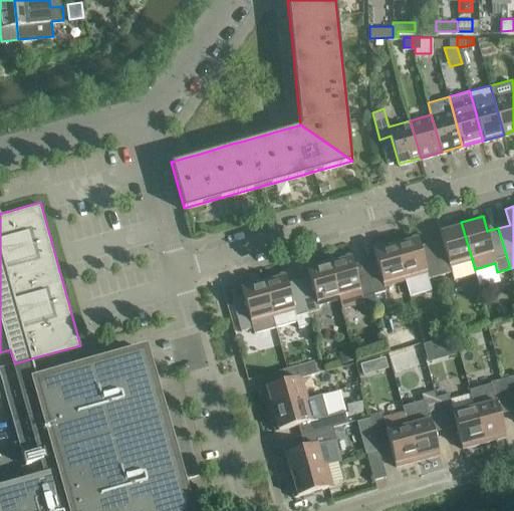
[(444,243),(432,246),(440,273),(452,270),(454,278),(475,272),(475,269),(461,222),(439,228),(444,243)]
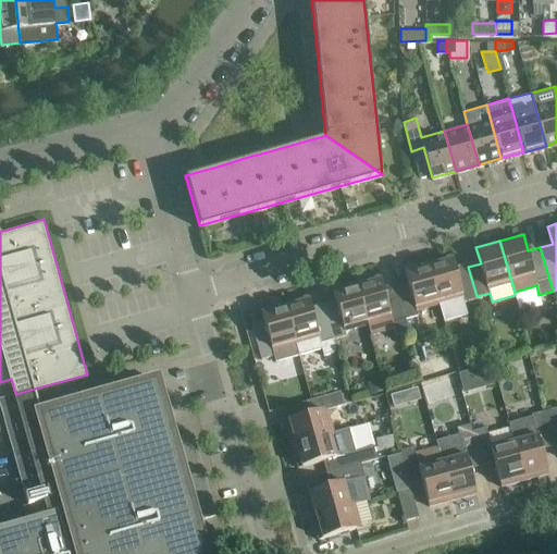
[(452,254),(428,260),(440,302),(438,302),(444,319),(467,312),(463,300),(477,296),(468,267),(456,271),(452,254)]
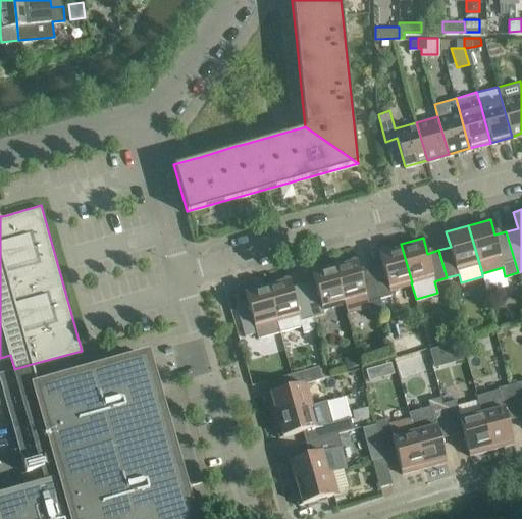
[(383,266),(371,269),(379,297),(392,294),(390,289),(411,282),(412,282),(401,244),(378,250),(383,266)]
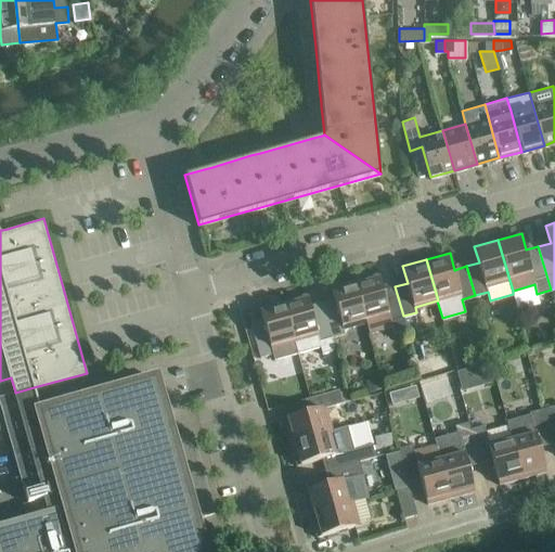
[(378,273),(355,280),(366,321),(370,332),(391,325),(394,332),(407,329),(403,316),(395,286),(383,290),(378,273)]
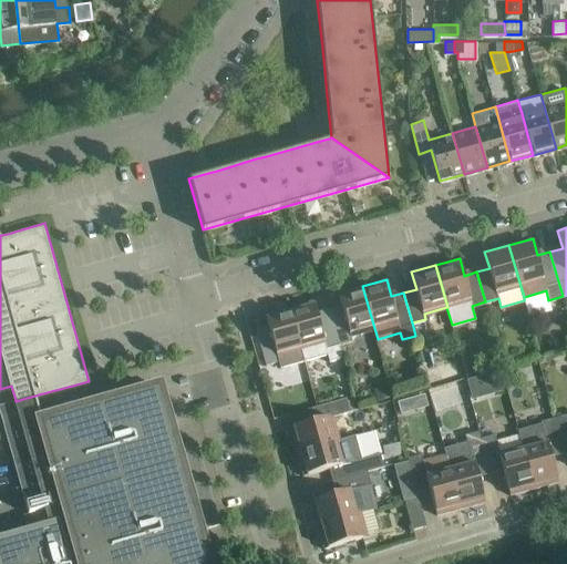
[(343,310),(330,314),(339,344),(352,339),(351,335),(374,328),(362,286),(338,293),(341,304),(343,310)]
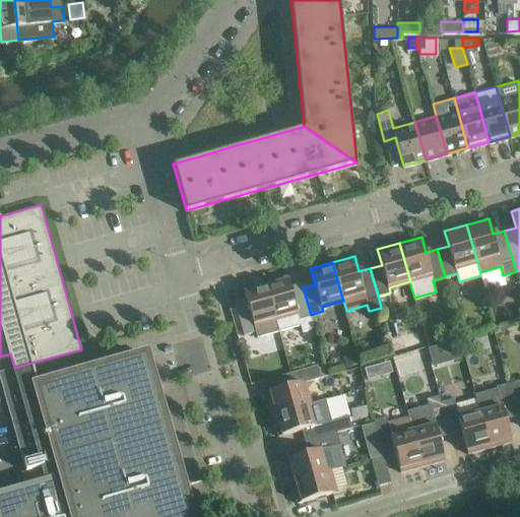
[(287,274),(265,281),(276,320),(278,329),(300,323),(302,330),(314,326),(311,315),(303,287),(291,291),(287,274)]
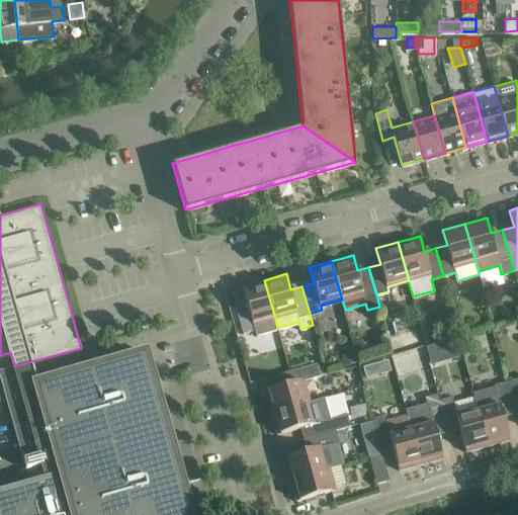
[(247,302),(235,305),(243,332),(255,329),(257,334),(277,328),(275,319),(264,280),(242,286),(247,302)]
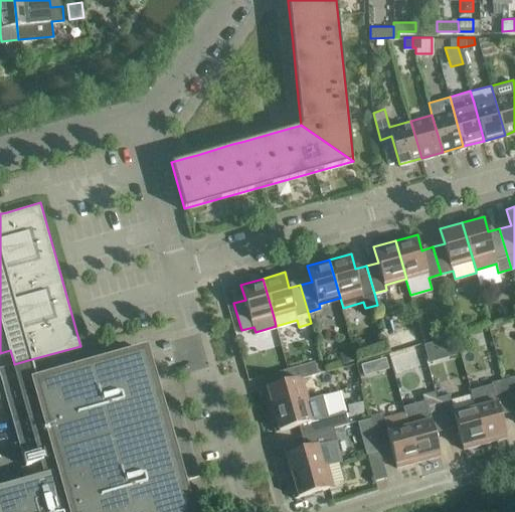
[(466,330),(456,333),(460,345),(469,343),(466,330)]
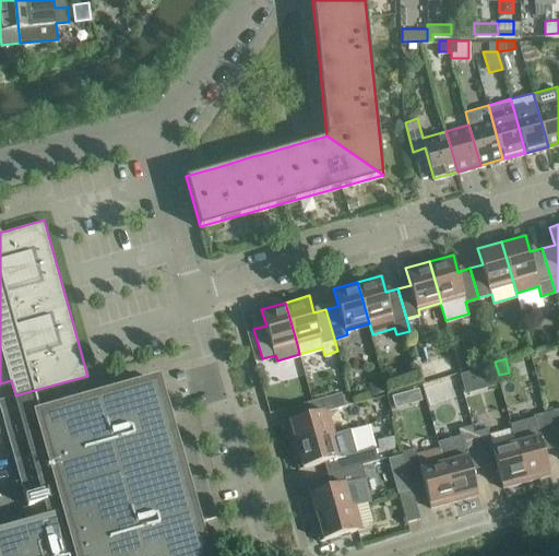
[(490,362),(473,367),(478,386),(496,381),(490,362)]
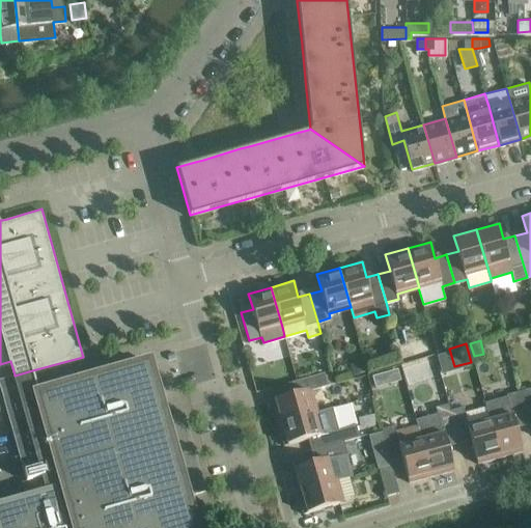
[(449,349),(438,352),(443,369),(454,366),(449,349)]
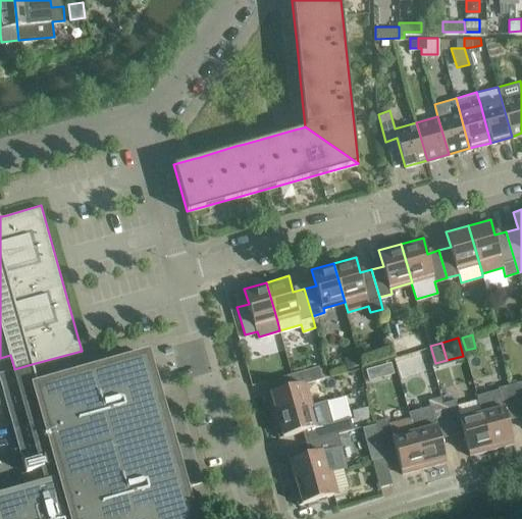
[(31,487),(8,495),(0,496),(0,518),(192,518),(183,486),(201,481),(191,444),(179,406),(161,411),(146,356),(140,357),(139,358),(106,367),(105,367),(38,386),(32,364),(14,369),(14,368),(0,372),(0,378),(25,471),(31,470),(31,487)]
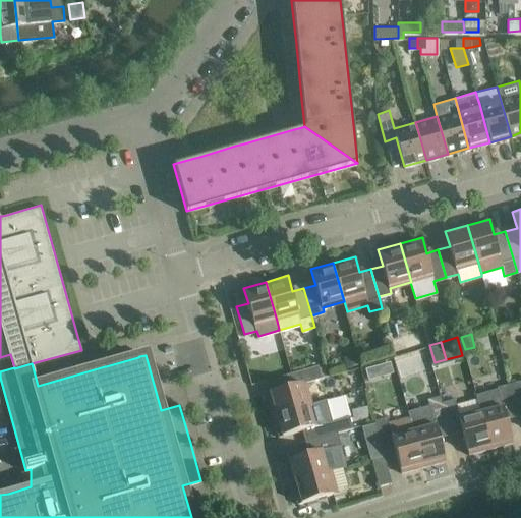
[(379,370),(375,377),(393,371),(390,360),(378,364),(379,370)]
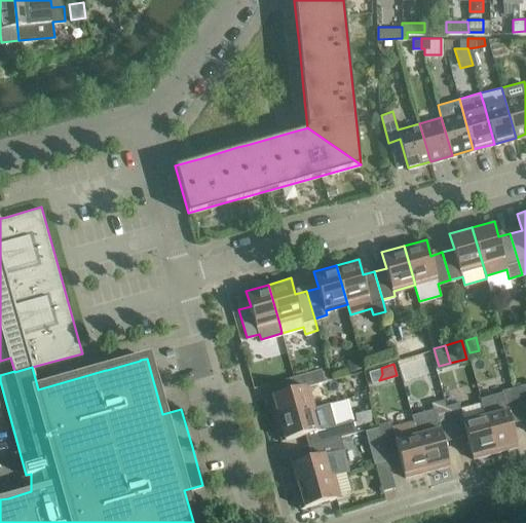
[(322,368),(294,375),(297,387),(269,395),(275,417),(314,406),(308,384),(325,380),(322,368)]
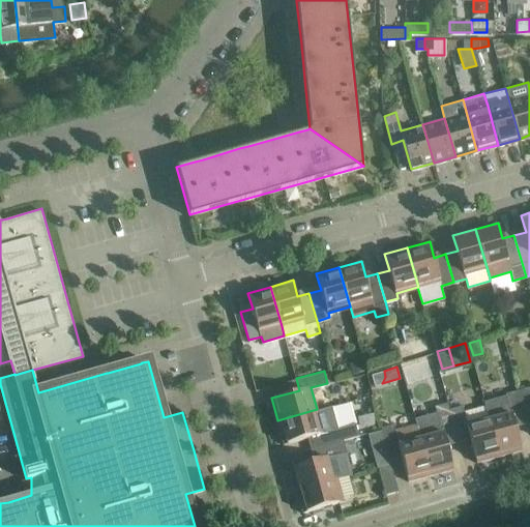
[(385,377),(384,371),(372,374),(375,385),(382,383),(385,377)]
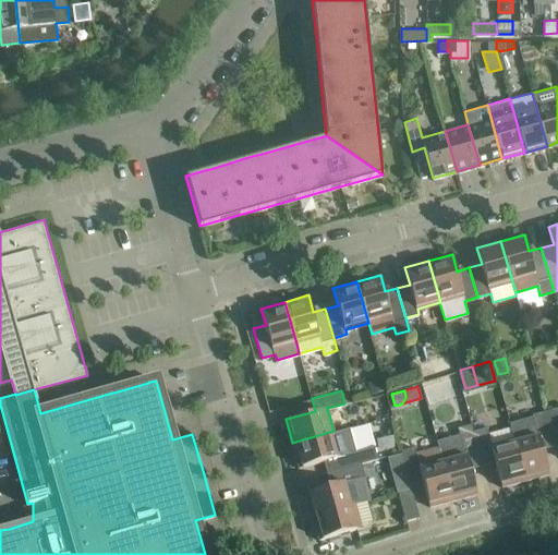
[(557,406),(545,409),(553,438),(557,436),(557,406)]
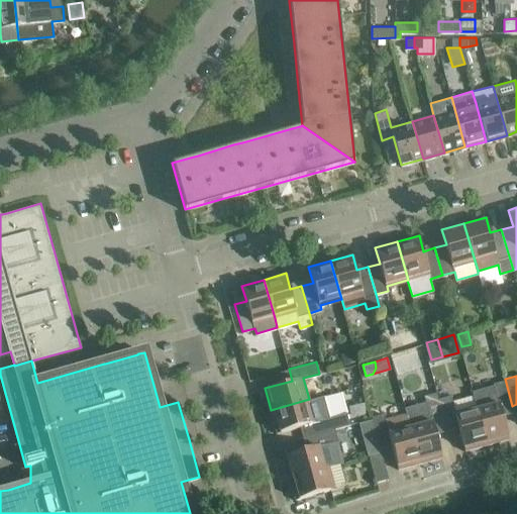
[(501,409),(512,406),(505,379),(493,383),(493,384),(472,390),(473,395),(487,443),(509,437),(501,409)]
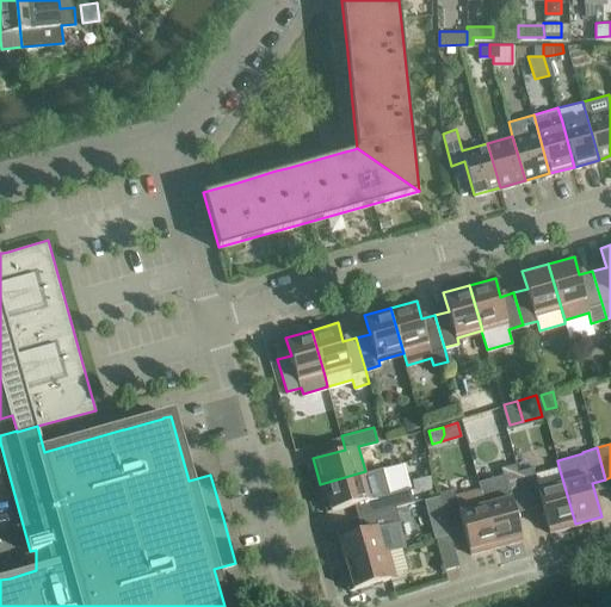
[(518,470),(517,465),(503,469),(505,476),(480,483),(481,488),(497,545),(523,538),(513,506),(526,502),(518,470)]
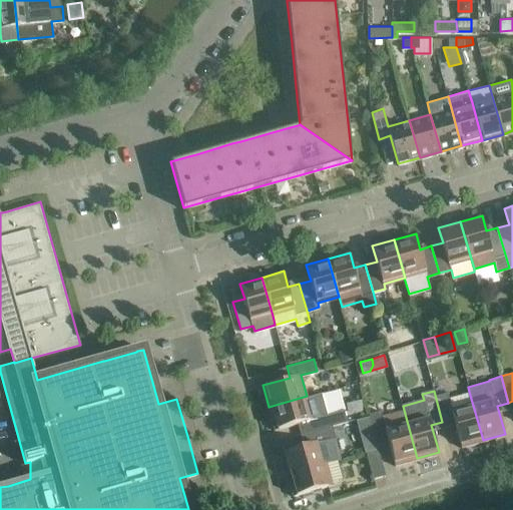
[(461,446),(483,440),(469,392),(449,397),(447,391),(435,395),(442,422),(454,419),(461,446)]
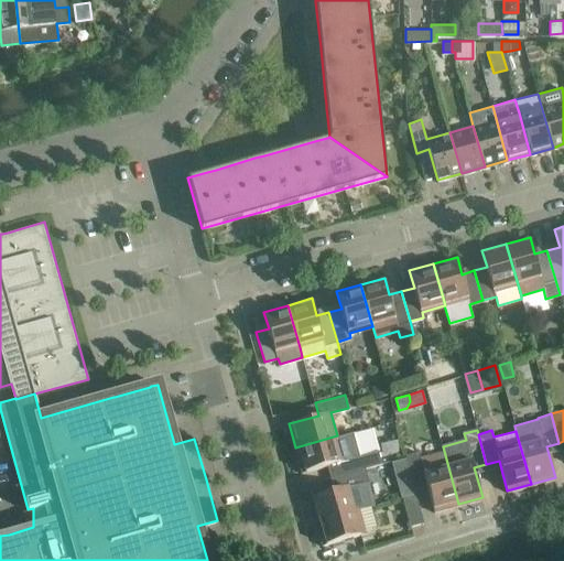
[(355,431),(337,435),(295,448),(302,472),(332,463),(335,475),(365,466),(381,462),(378,449),(361,453),(355,431)]
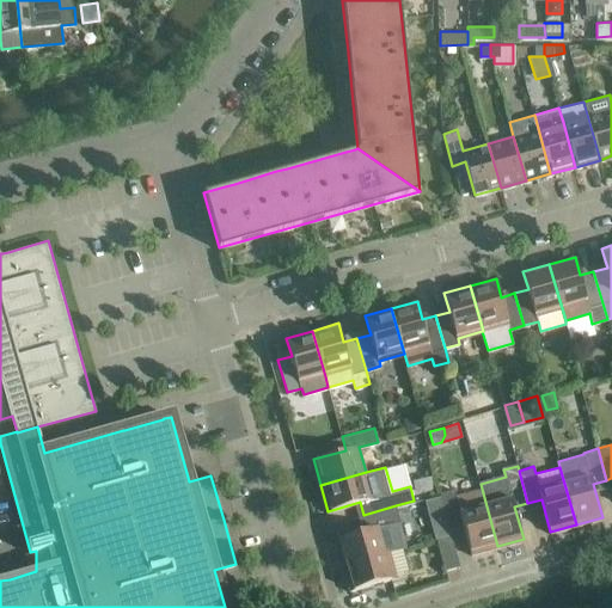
[(440,492),(448,524),(463,520),(471,553),(497,546),(482,489),(457,496),(454,487),(440,492)]
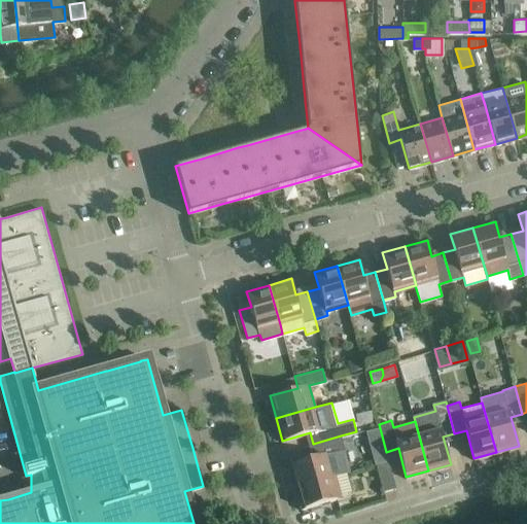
[(380,427),(366,430),(376,463),(388,459),(386,452),(380,427)]
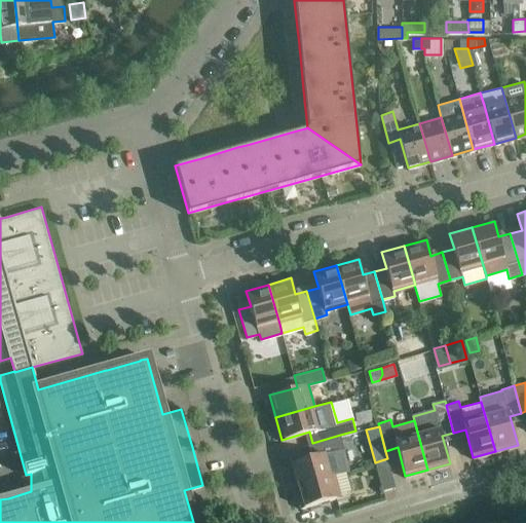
[(288,462),(294,485),(334,474),(349,470),(343,448),(344,447),(340,435),(312,443),(316,455),(288,462)]
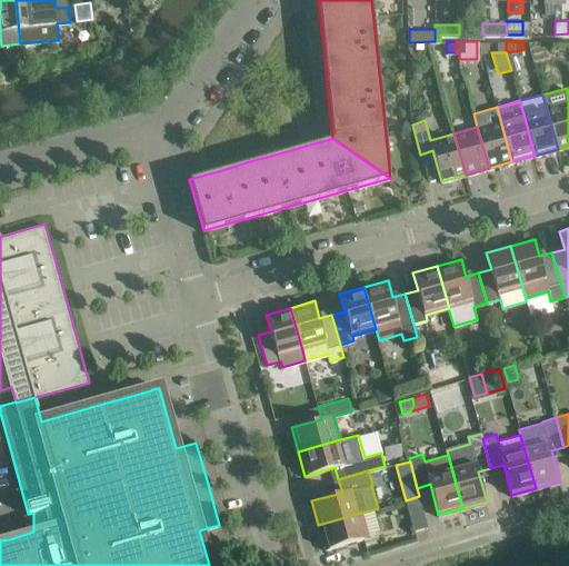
[(419,496),(406,500),(413,530),(428,526),(419,496)]
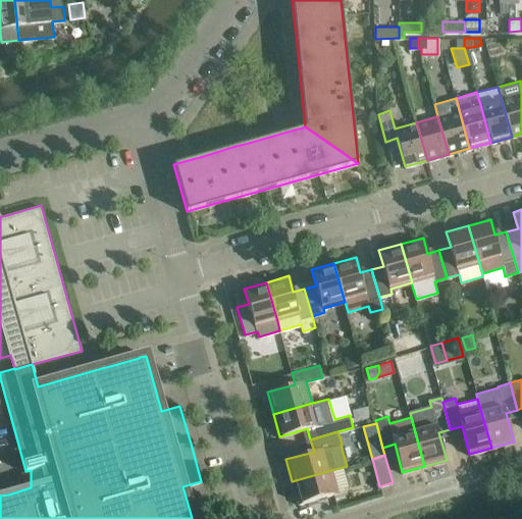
[(299,504),(337,492),(331,470),(292,481),(299,504)]
